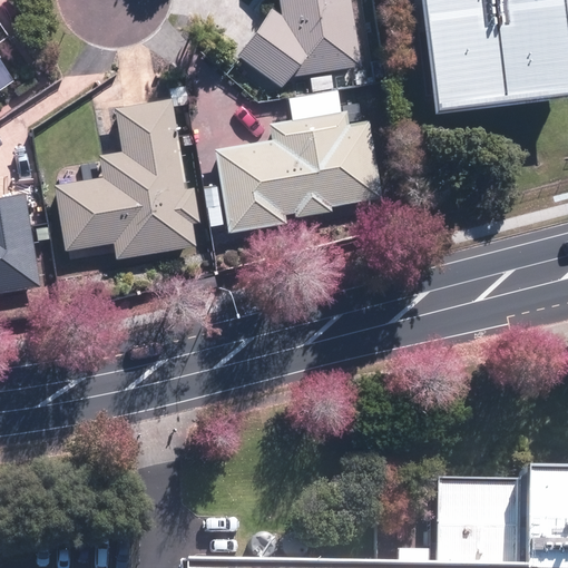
[(362,65),(351,0),(280,0),(283,17),(271,9),(238,57),(283,87),(291,76),(310,74),(312,94),(338,89),(334,69),(362,65)]
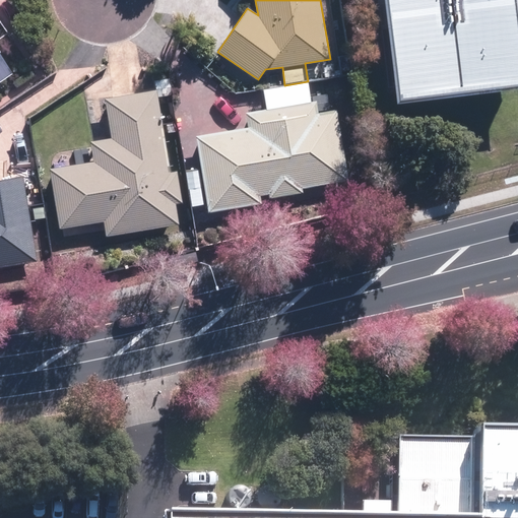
[(517,0),(389,0),(400,103),(517,89),(517,0)]
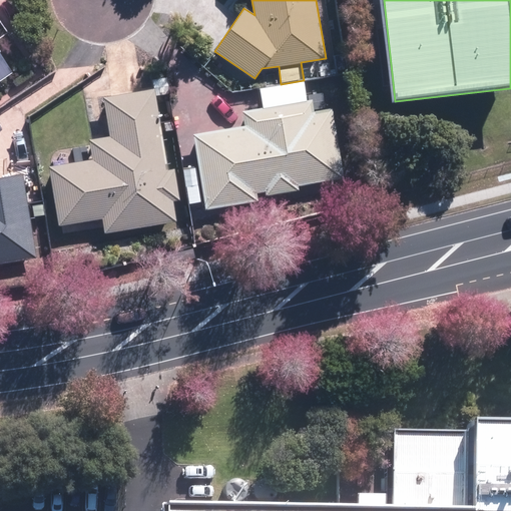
[(0,85),(12,77),(0,60),(0,85)]
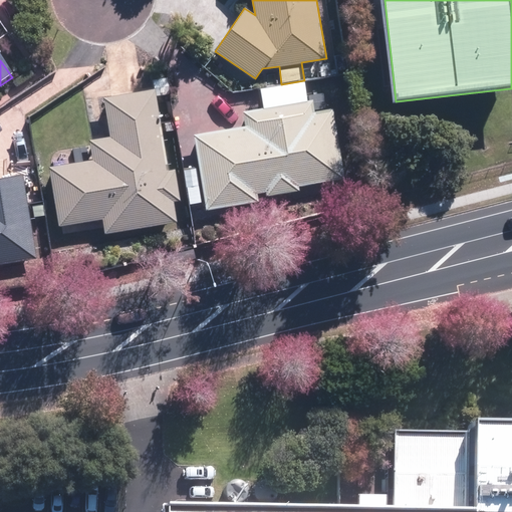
[(166,169),(154,97),(169,95),(167,80),(152,82),(153,88),(102,97),(109,137),(87,140),(90,158),(47,165),(57,227),(102,220),(104,233),(178,221),(174,199),(181,198),(176,168),(166,169)]
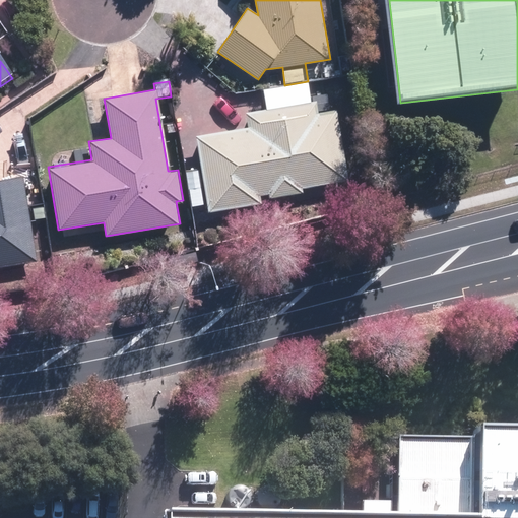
[(347,179),(328,81),(280,90),(283,103),(236,112),(239,127),(196,135),(202,169),(186,172),(189,189),(203,187),(208,214),(262,203),(260,194),(268,192),(270,201),(303,194),(302,188),(347,179)]
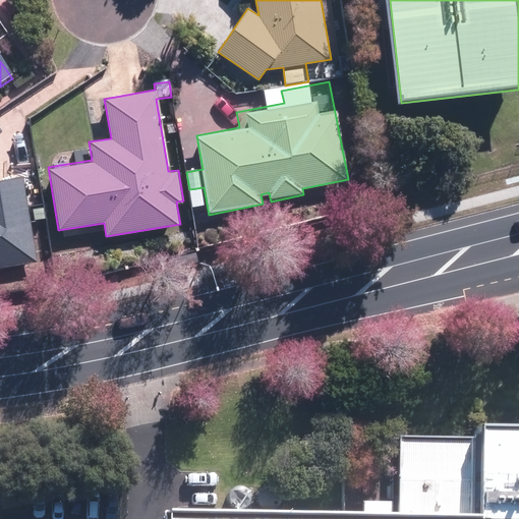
[(0,268),(38,262),(23,177),(0,181),(0,268)]
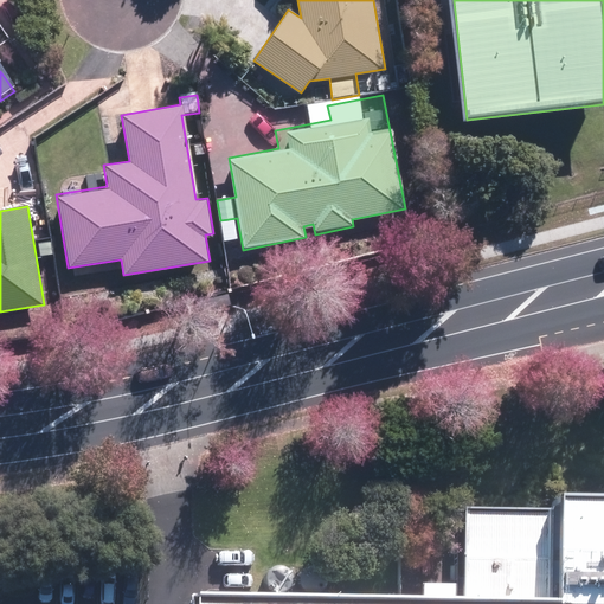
[(603,516),(455,513),(454,603),(603,603),(603,516)]
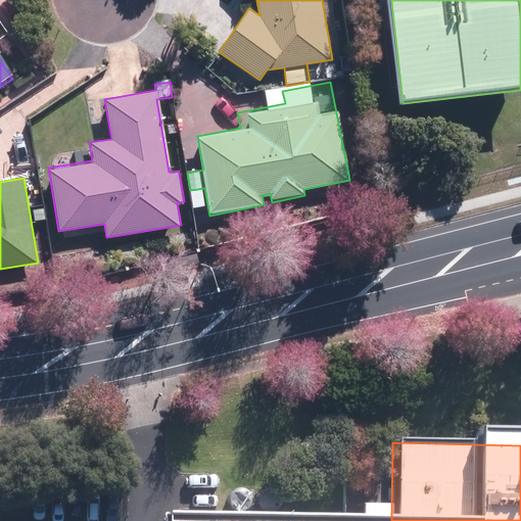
All buildings are outlined.
